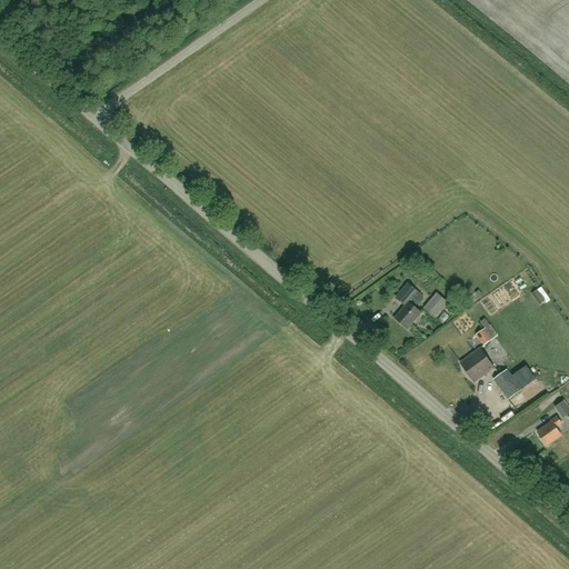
[(415,307),(423,297),(409,285),(397,298),(406,306),(396,319),(408,329),(421,312),(415,307)]
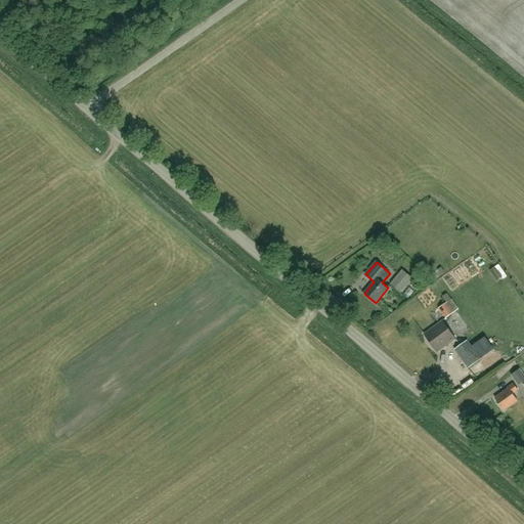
[(504,263),(498,265),(505,279),(510,277),(504,263)]
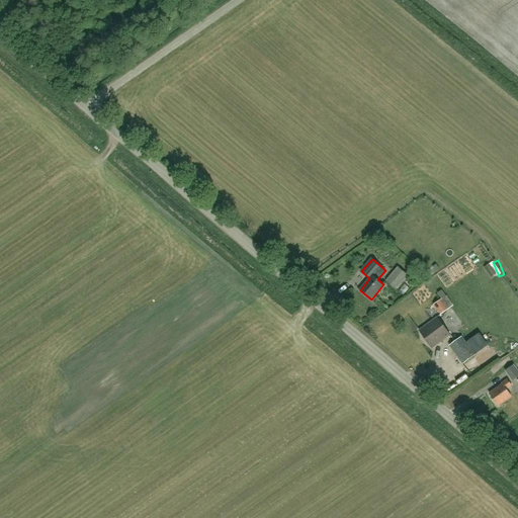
[(447,272),(441,277),(449,287),(455,282),(447,272)]
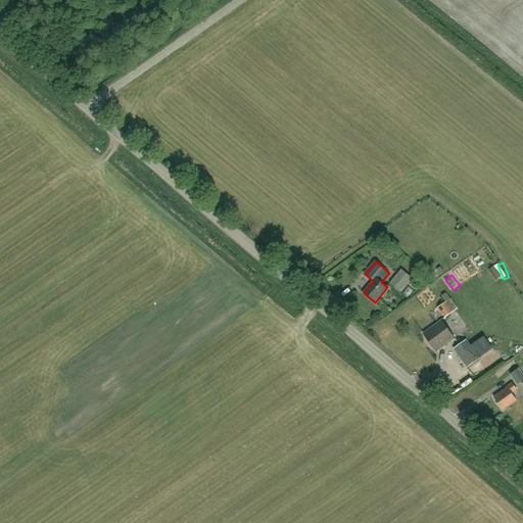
[(390,284),(400,292),(406,285),(396,277),(390,284)]
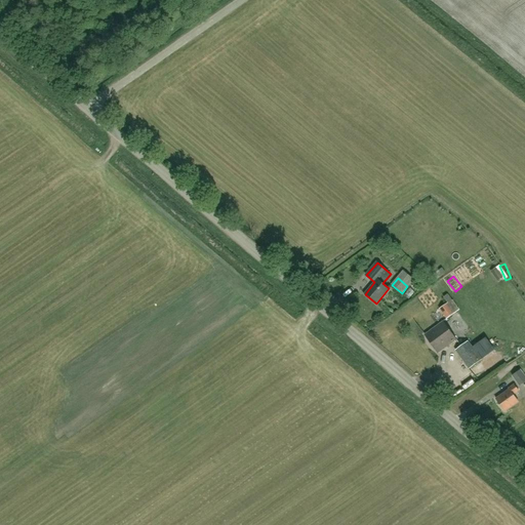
[(446,319),(459,310),(448,293),(443,296),(447,303),(447,304),(446,304),(439,309),(446,319)]
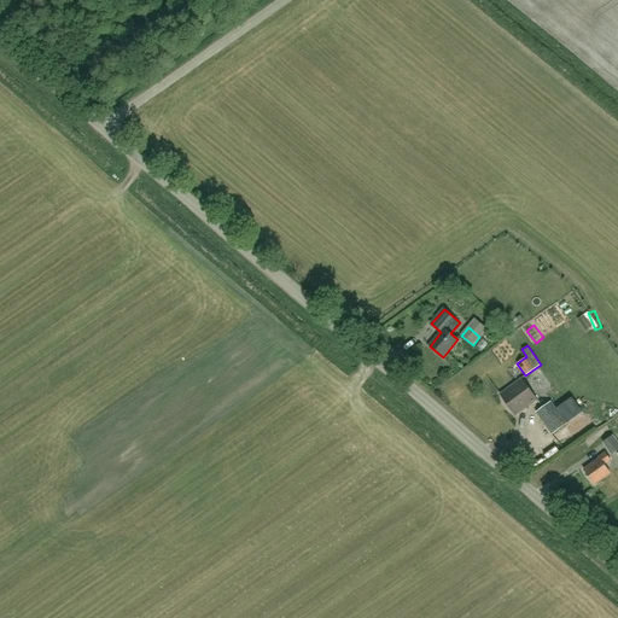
[(516,415),(537,400),(522,378),(500,394),(516,415)]
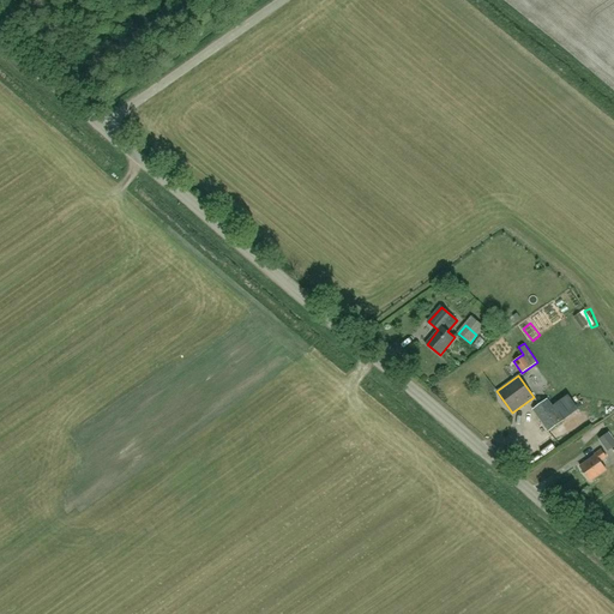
[(548,431),(563,421),(547,399),(533,410),(548,431)]
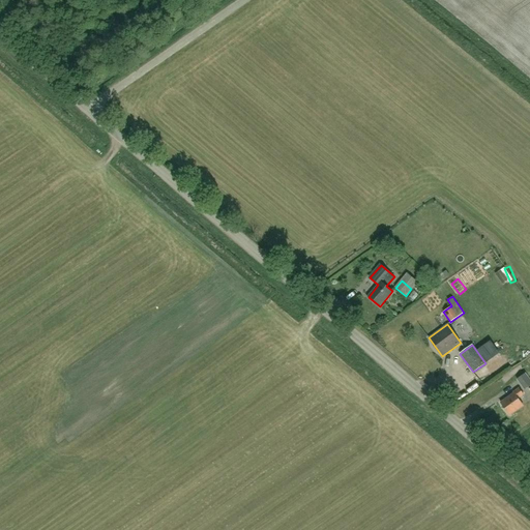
[(524,390),(529,385),(529,378),(526,373),(517,379),(524,390)]
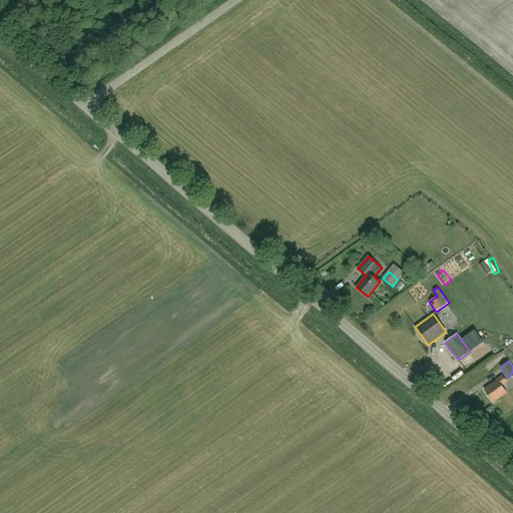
[(502,386),(507,382),(502,376),(497,380),(497,381),(485,390),(493,402),(506,393),(502,386)]
